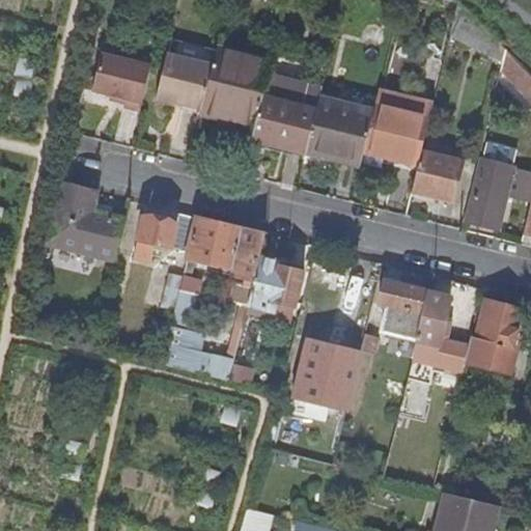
[(506,50),(458,1),(450,34),(501,61),(503,62),(506,50)]
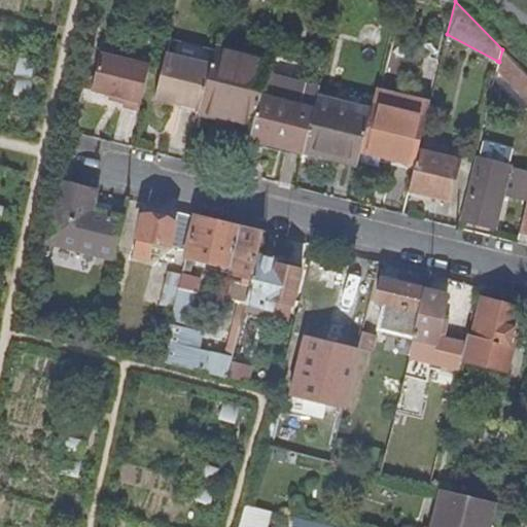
[(201,109),(201,111),(253,125),(267,74),(268,67),(270,62),(216,47),(212,64),(207,84),(201,109)]
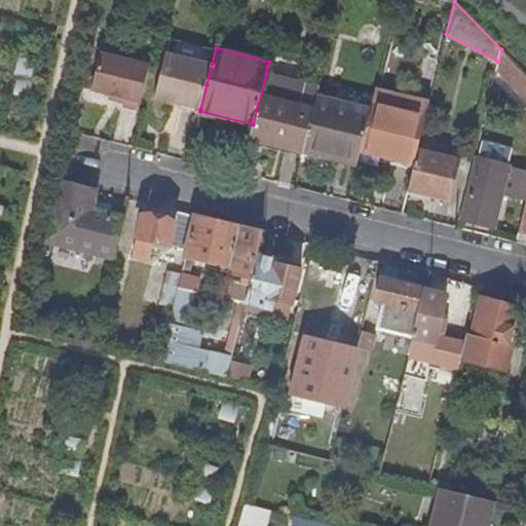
[(525,75),(501,49),(498,62),(496,68),(525,98),(525,75)]
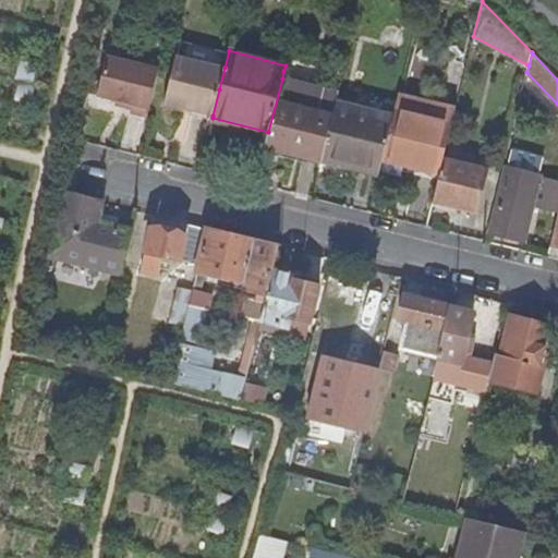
[(177,56),(165,107),(184,111),(184,109),(193,110),(213,116),(219,89),(225,68),(177,56)]
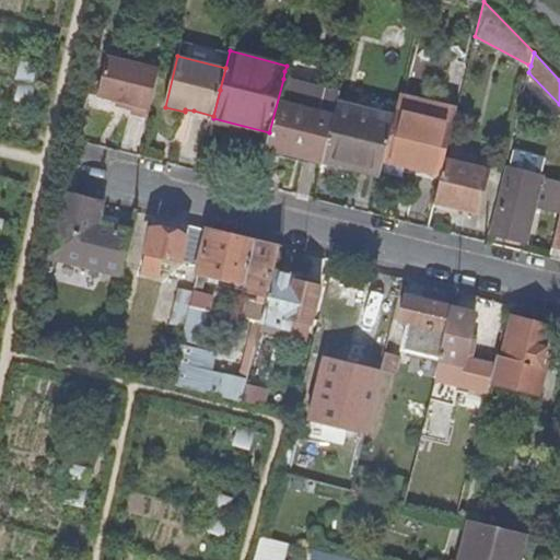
[(131,113),(149,117),(161,69),(107,57),(101,85),(98,96),(117,101),(133,105),(131,109),(131,113)]
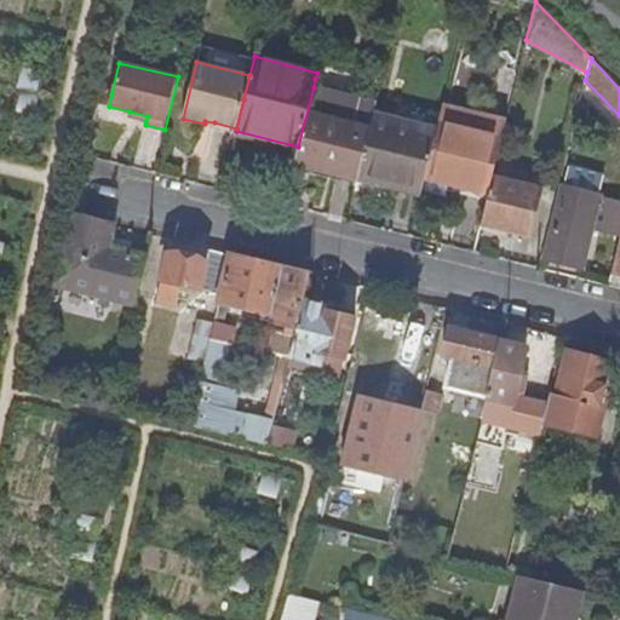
[(317,73),(315,79),(322,80),(325,67),(319,65),(317,73)]
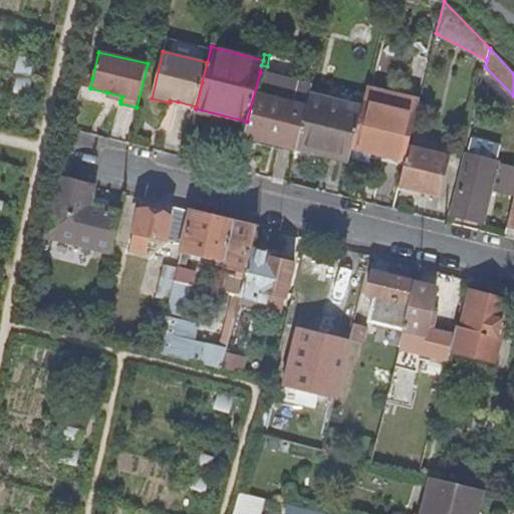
[(296,148),(309,96),(312,85),(260,72),(247,121),(244,135),(296,148)]
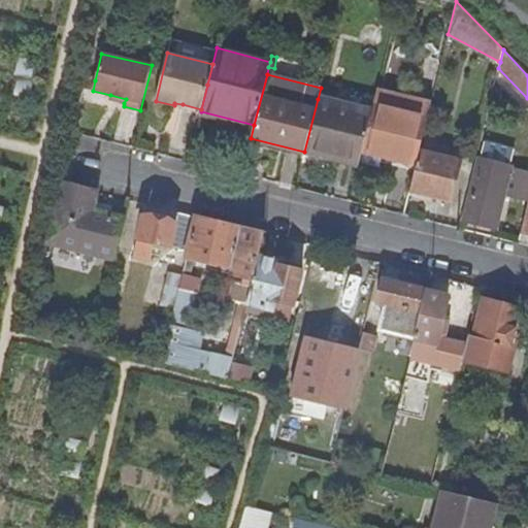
[(87,78),(84,89),(93,91),(95,80),(87,78)]
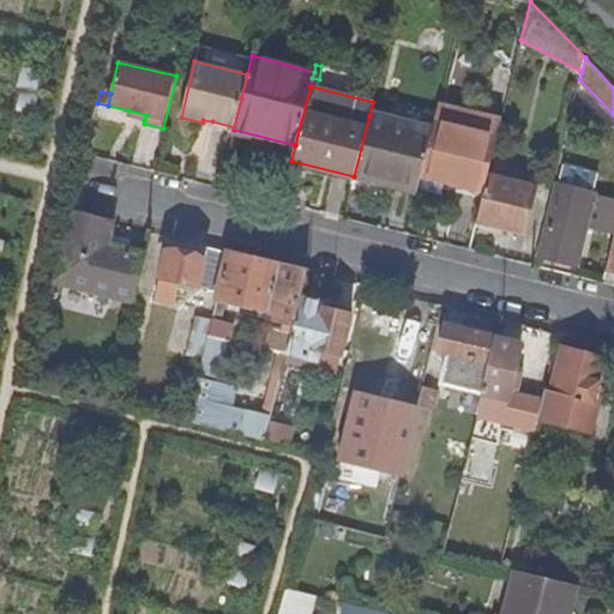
[(438,106),(433,122),(432,130),(420,175),(483,191),(487,174),(500,121),(438,106)]
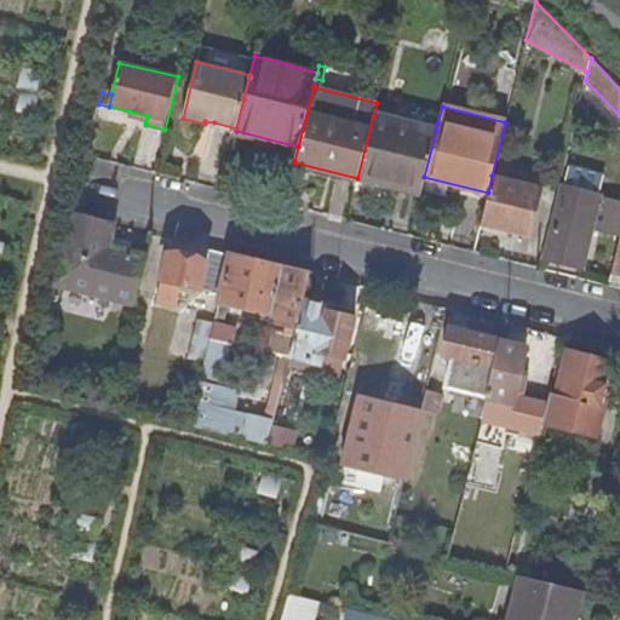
[(128,118),(145,121),(148,116),(130,112),(128,118)]
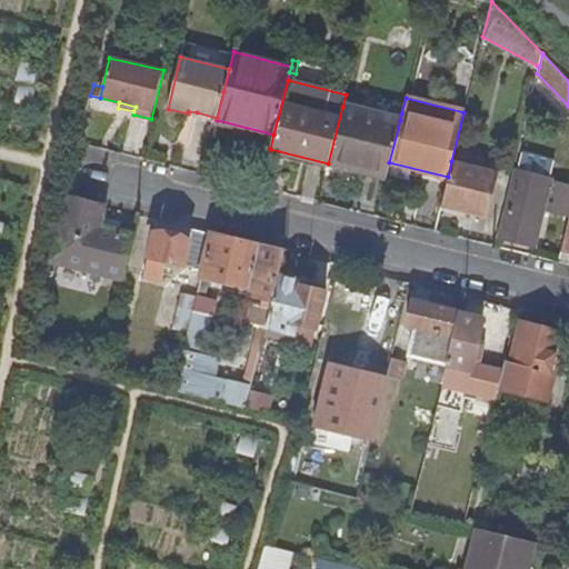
[(389,162),(400,120),(342,107),(328,163),(349,169),(351,162),(387,171),(389,162)]
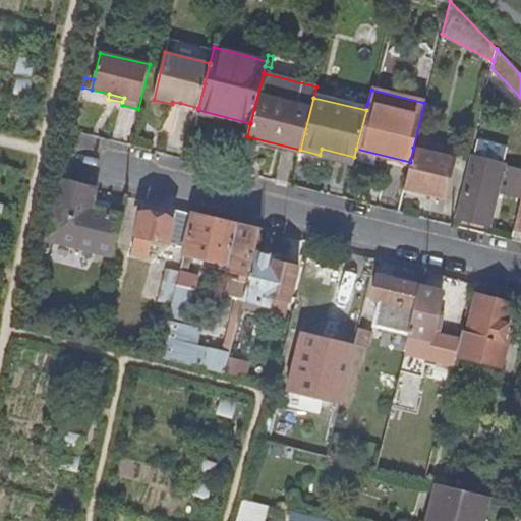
[(198,108),(180,103),(179,107),(197,112),(197,110),(198,110),(198,108)]
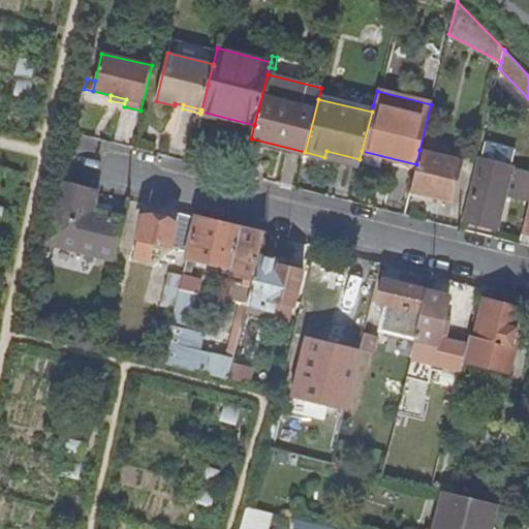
[(485,142),(480,159),(510,166),(515,150),(485,142)]
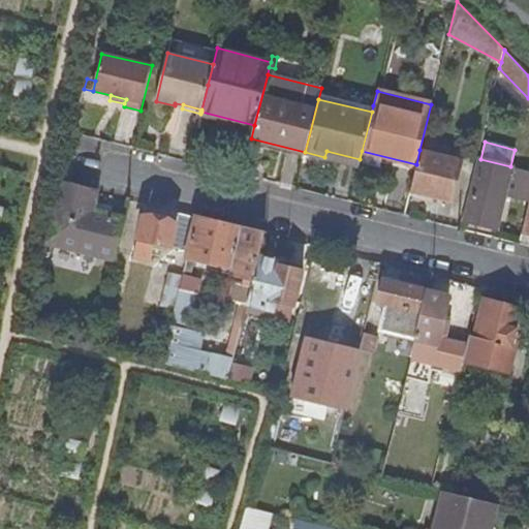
[(460,161),(419,150),(416,164),(410,190),(450,200),(460,161)]
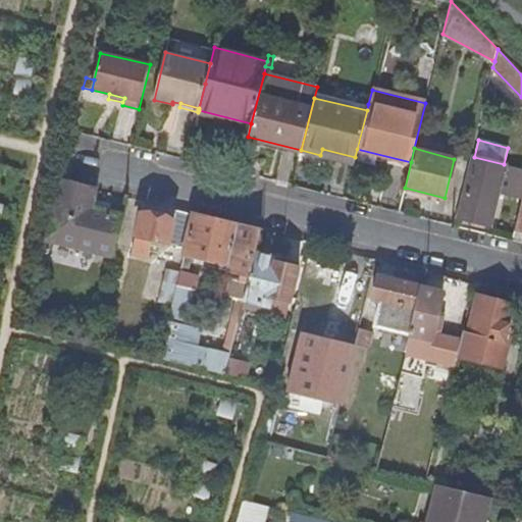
[(521,168),(504,164),(474,157),(459,216),(489,224),(497,194),(521,199),(521,168)]
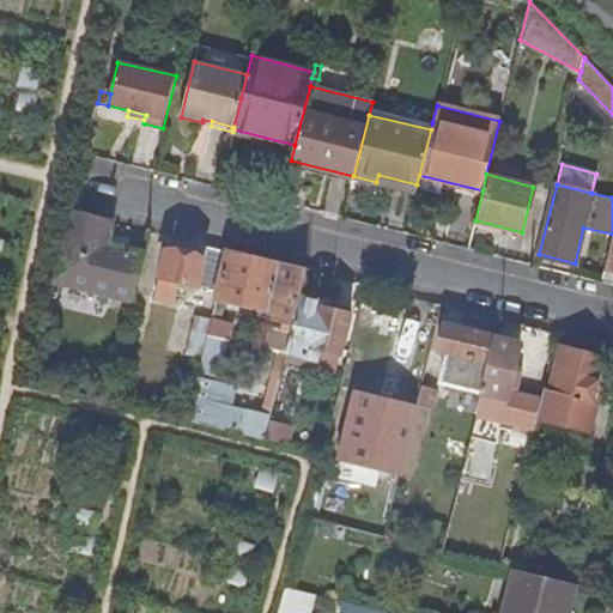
[(54,278),(133,298),(144,254),(128,250),(105,244),(108,234),(111,223),(71,212),(54,278)]
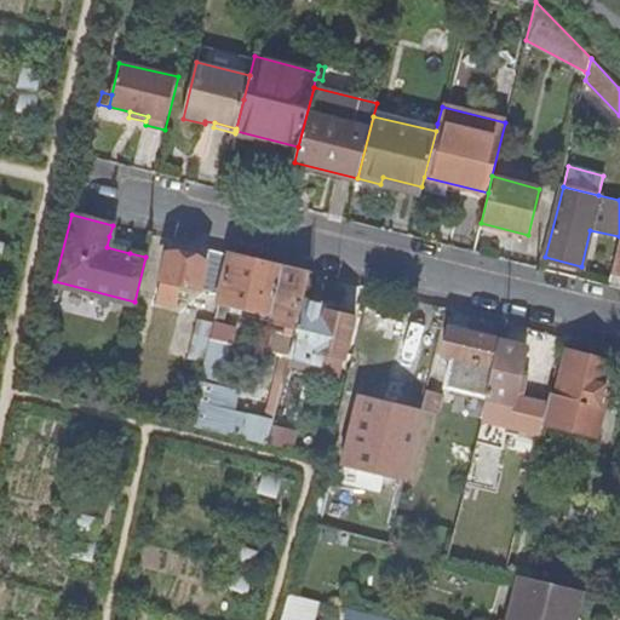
[(107,247),(130,253),(132,242),(109,236),(107,247)]
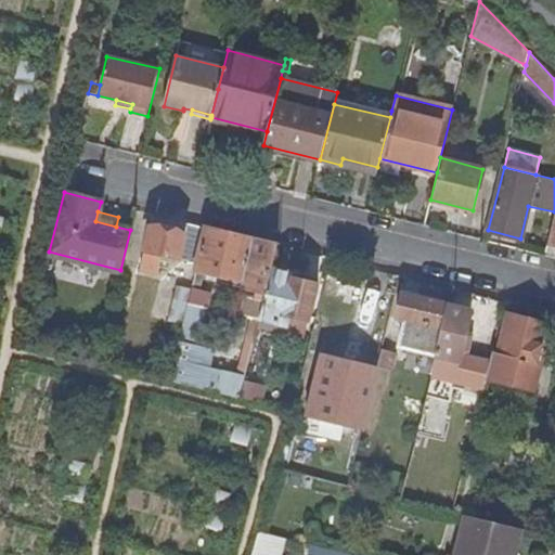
[(197,262),(206,228),(152,214),(150,226),(151,226),(141,268),(158,272),(163,254),(197,262)]
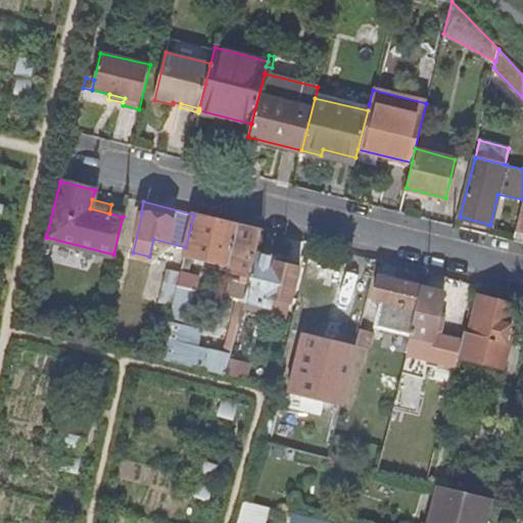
[(186,247),(177,286),(159,359),(201,369),(206,348),(195,345),(199,328),(184,324),(192,290),(195,291),(198,279),(195,274),(187,272),(191,255),(210,260),(228,265),(227,270),(242,274),(240,282),(231,280),(227,296),(239,299),(244,300),(250,275),(255,253),(262,231),(194,215),(186,247)]
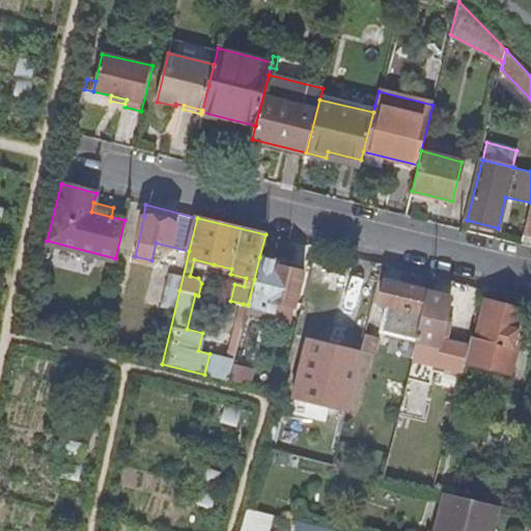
[(254,279),(248,305),(274,312),(277,303),(295,307),(304,269),(259,257),(254,279)]
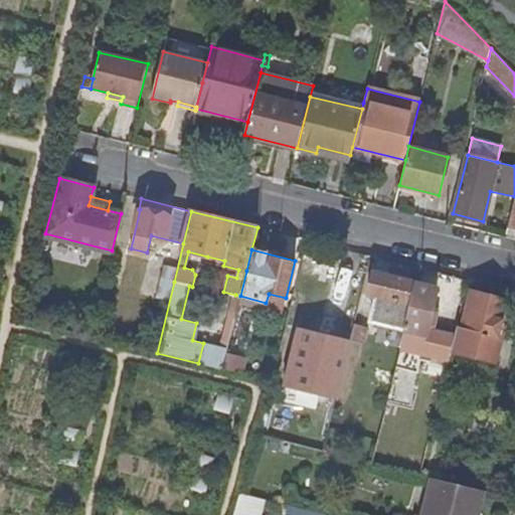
[(223,266),(224,261),(207,256),(206,262),(223,266)]
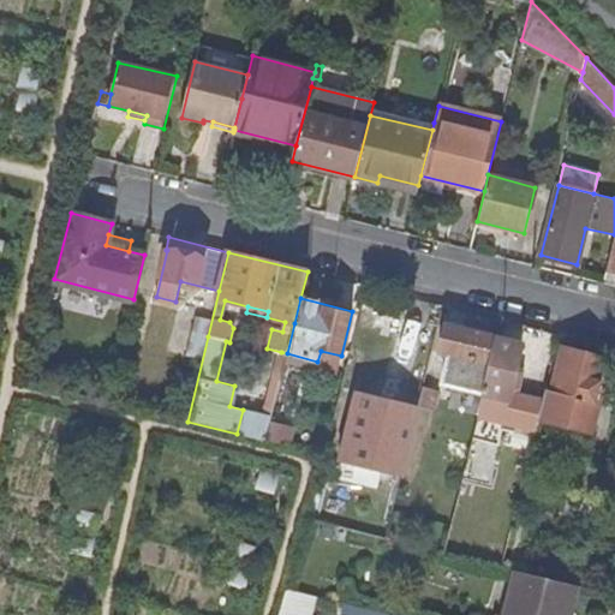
[(483,392),(496,338),(463,329),(464,323),(448,320),(447,324),(440,350),(455,354),(447,382),(483,392)]
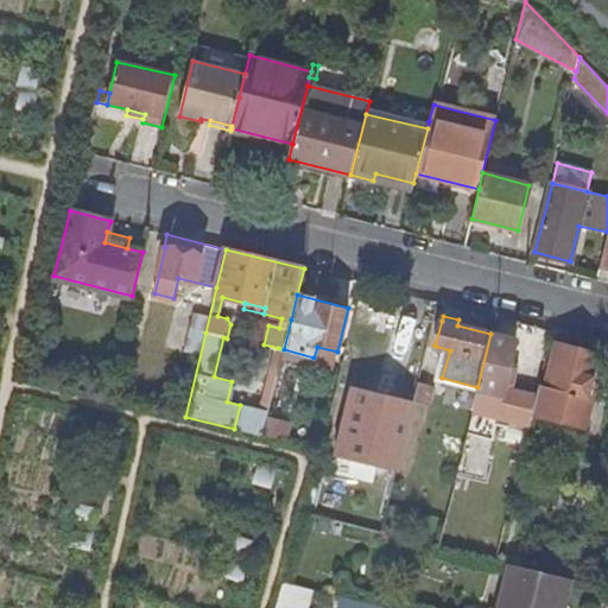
[(517,340),(491,334),(477,387),(472,411),(496,417),(530,424),(537,396),(512,390),(518,366),(511,363),(517,340)]
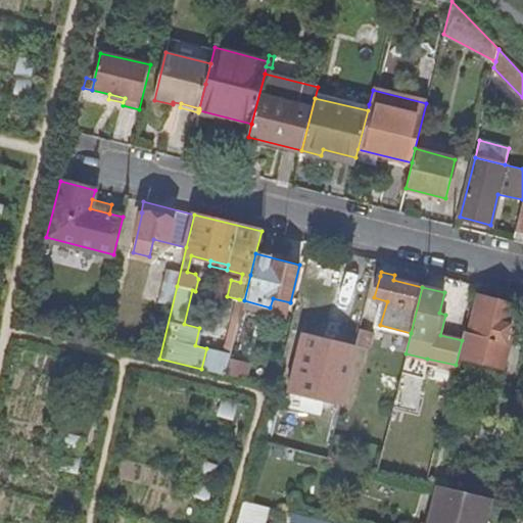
[(469,334),(464,333),(458,357),(482,363),(488,339),(506,344),(509,345),(518,305),(478,295),(469,334)]
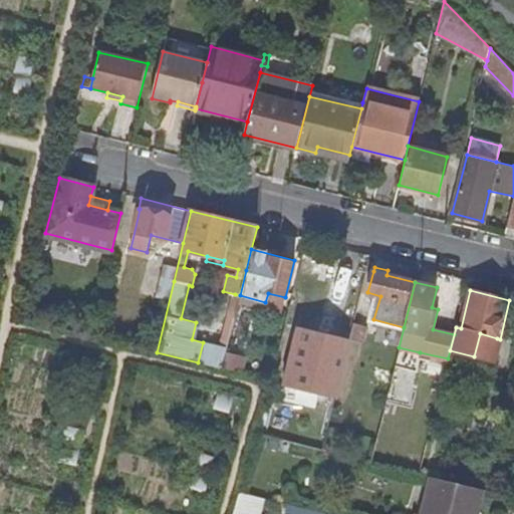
[(222,367),(240,295),(235,294),(221,347),(203,342),(198,362),(222,367)]
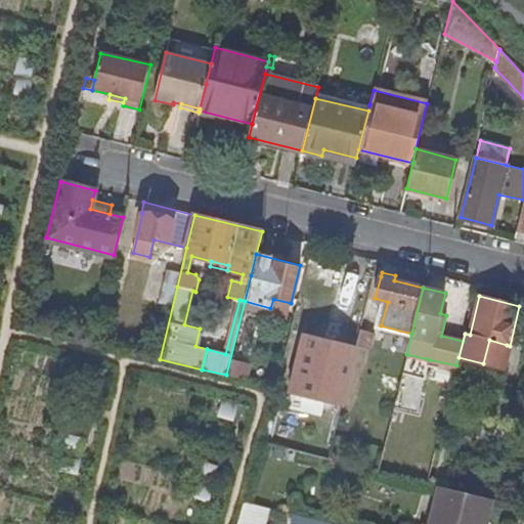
[(374,333),(360,329),(355,346),(369,349),(374,333)]
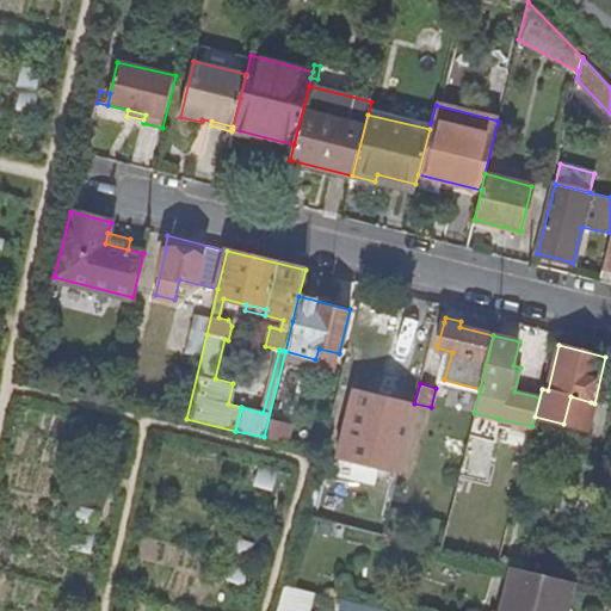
[(350,461),(397,474),(414,403),(368,392),(350,461)]
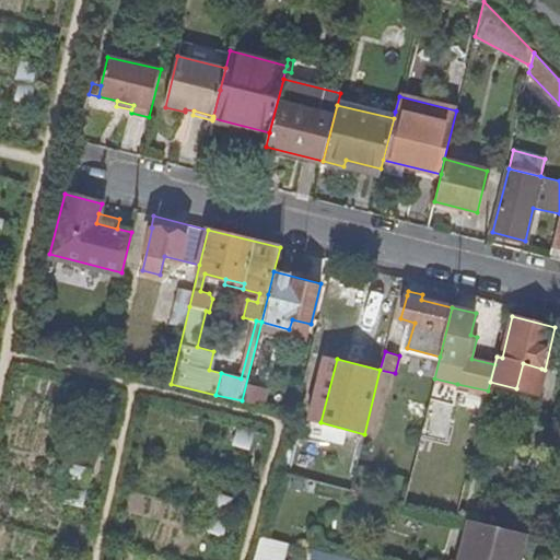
[(535,394),(541,369),(523,363),(516,388),(535,394)]
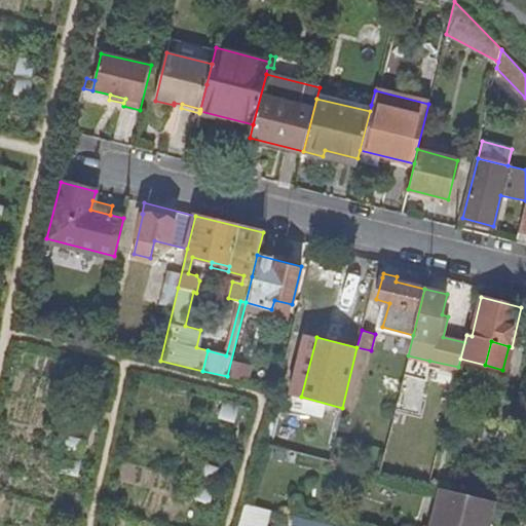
[(239,378),(243,363),(232,360),(228,375),(239,378)]
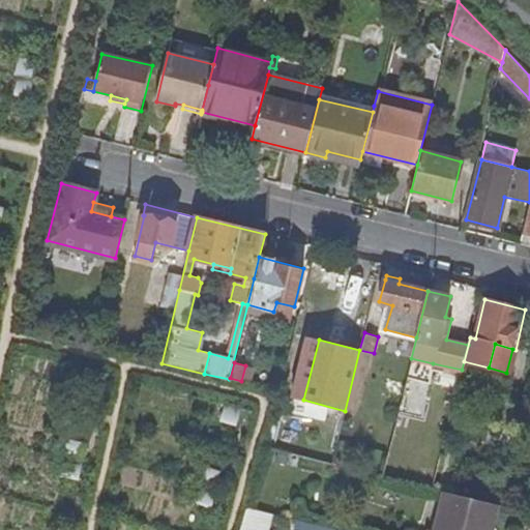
[(488,529),(495,503),(445,491),(435,529),(488,529)]
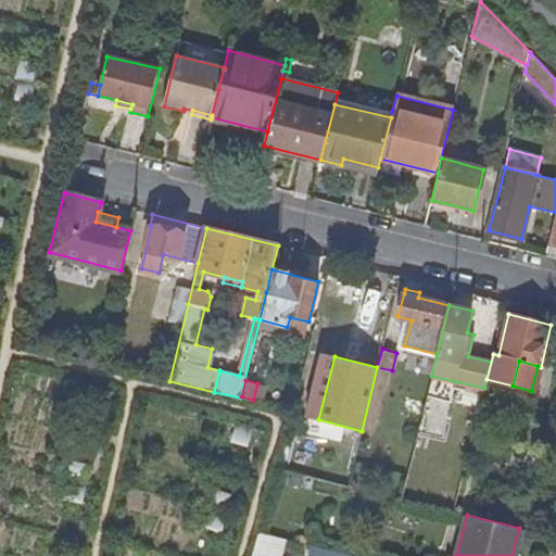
[(251,555),(281,555),(288,538),(258,530),(251,555)]
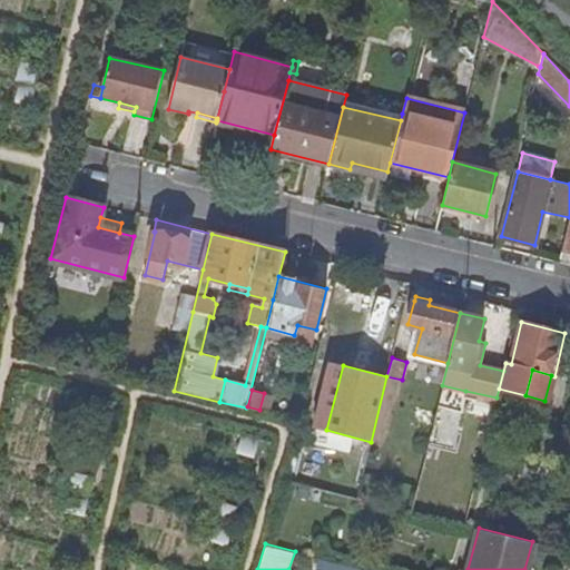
[(371,569),(320,557),(317,566),(323,567),(322,569),(371,569)]
